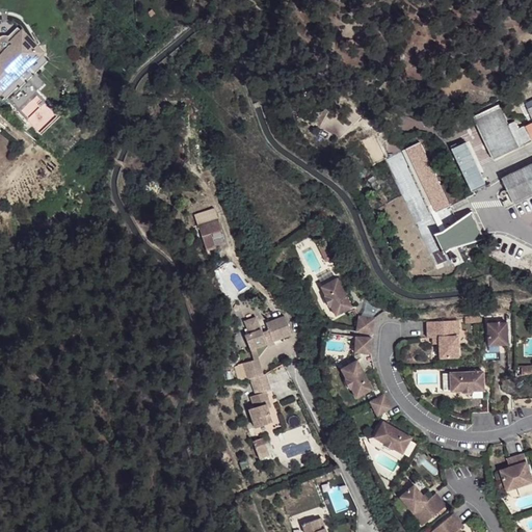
[(17,23),(14,27),(24,37),(23,32),(21,27),(17,23)]
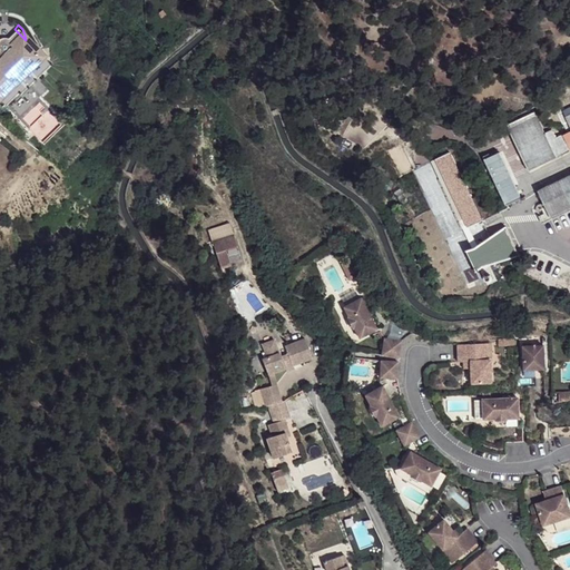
[(26,40),(15,29),(9,35),(6,36),(1,38),(0,38),(0,97),(17,81),(13,79),(40,53),(26,40)]
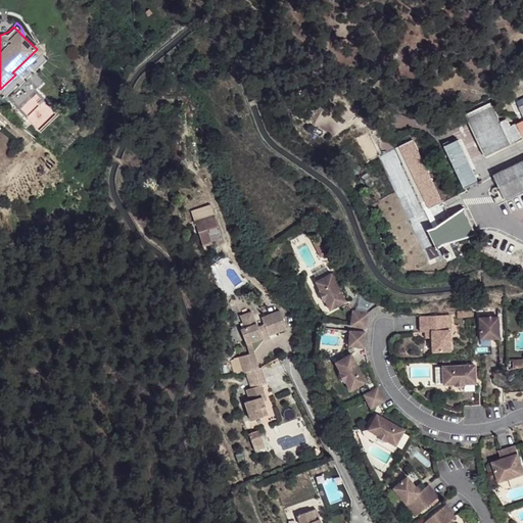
[(46,58),(37,49),(12,73),(15,75),(0,89),(0,93),(3,97),(20,81),(22,82),(46,58)]
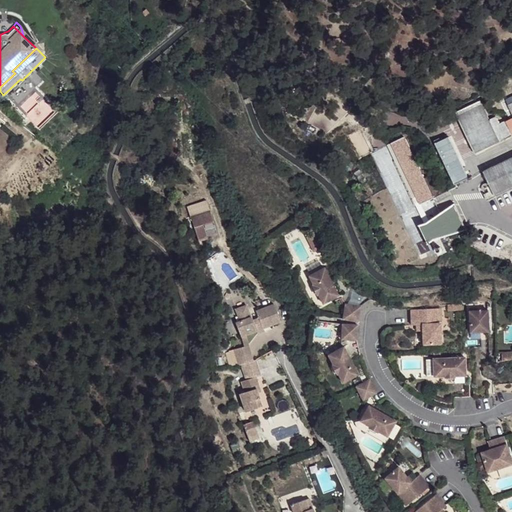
[(457,112),(477,152),(511,135),(511,132),(506,121),(500,124),(496,117),(490,120),(481,101),(457,112)]
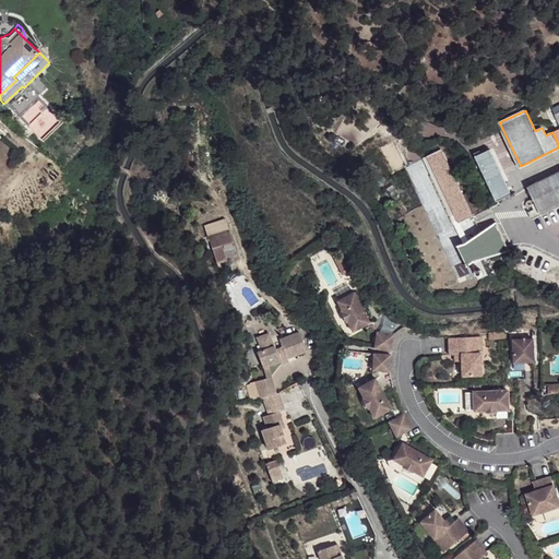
[(489,145),(474,153),(496,198),(511,191),(489,145)]
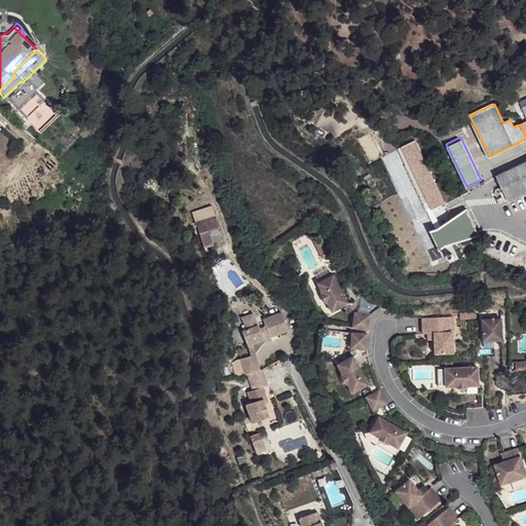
[(401,147),(431,210),(433,210),(444,204),(414,141),(401,147)]
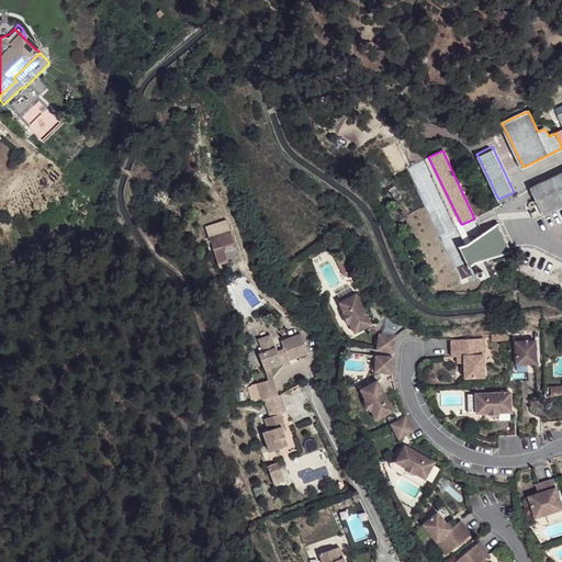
[(561,171),(540,183),(531,187),(540,208),(542,213),(561,202),(561,171)]
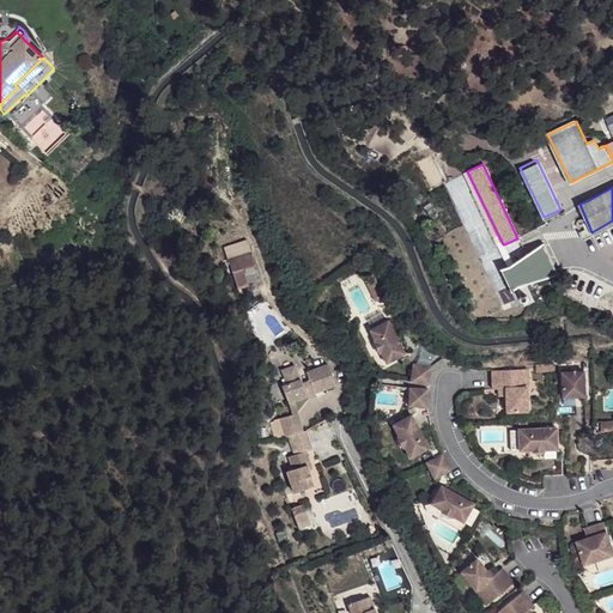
[(510,266),(513,265),(504,244),(503,244),(497,247),(507,266),(510,266)]
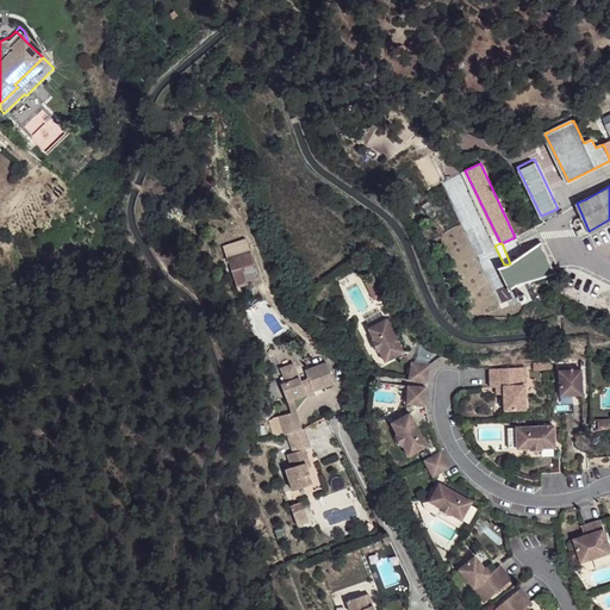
[(556,274),(541,243),(535,247),(524,254),(510,263),(508,265),(504,265),(498,267),(509,290),(516,286),(523,284),(556,274)]
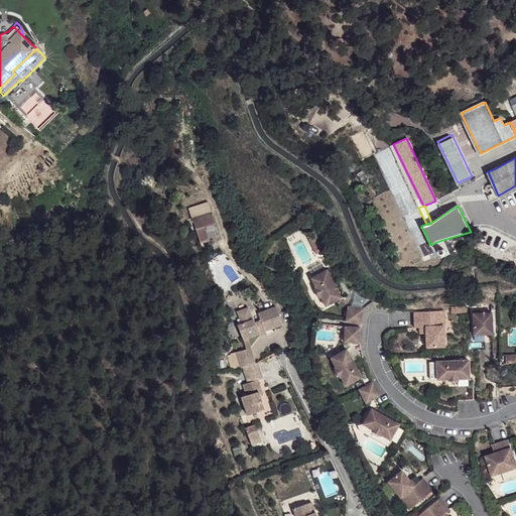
[(212,213),(192,219),(200,243),(202,242),(205,241),(209,240),(204,226),(215,223),(212,213)]
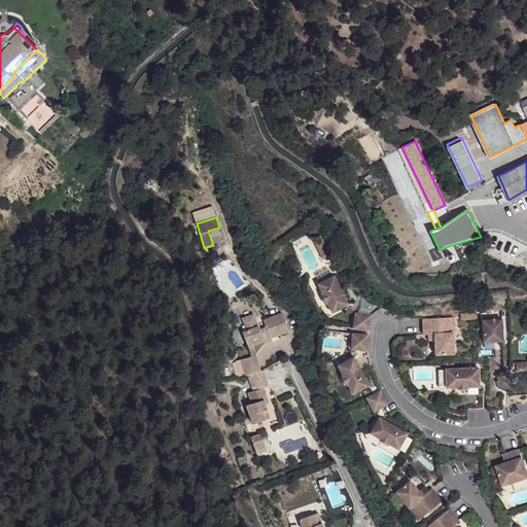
[(334,253),(326,238),(316,243),(323,258),(334,253)]
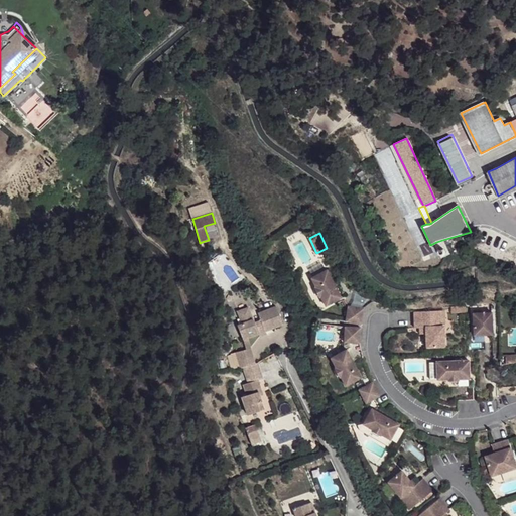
[(449,254),(442,240),(436,242),(440,258),(449,254)]
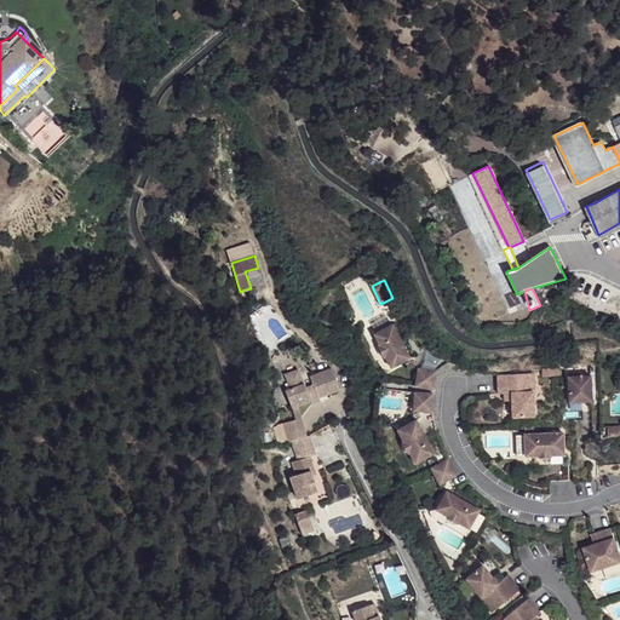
[(394,323),(374,332),(379,344),(378,344),(384,355),(385,355),(391,367),(409,357),(394,323)]
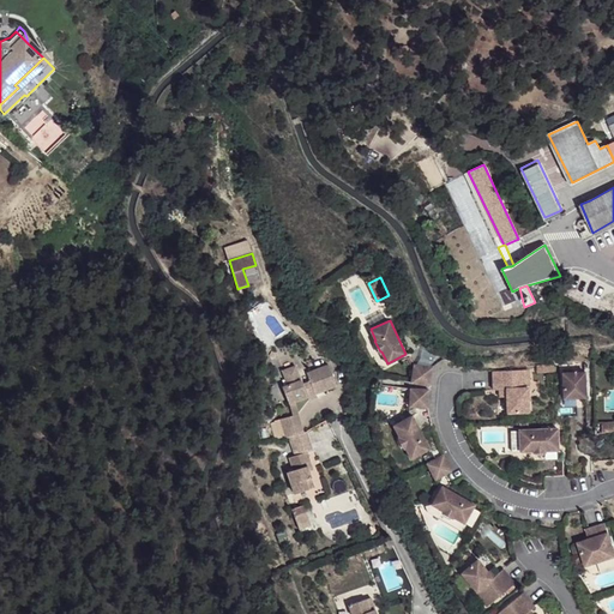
[(414,365),(411,381),(429,385),(432,367),(414,365)]
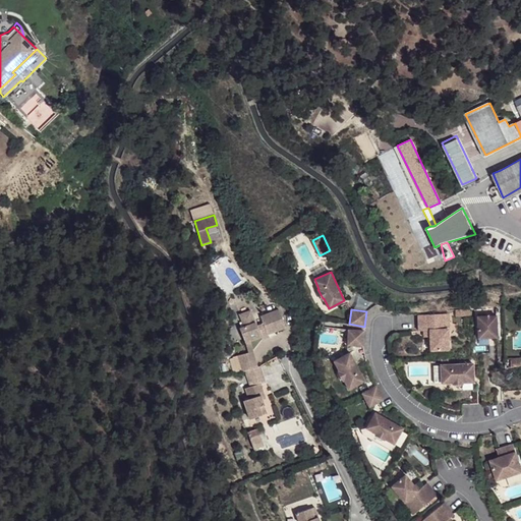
[(244,345),(249,343),(261,339),(257,333),(265,330),(267,336),(285,328),(277,310),(259,316),(263,324),(255,327),(253,323),(238,329),(244,345)]
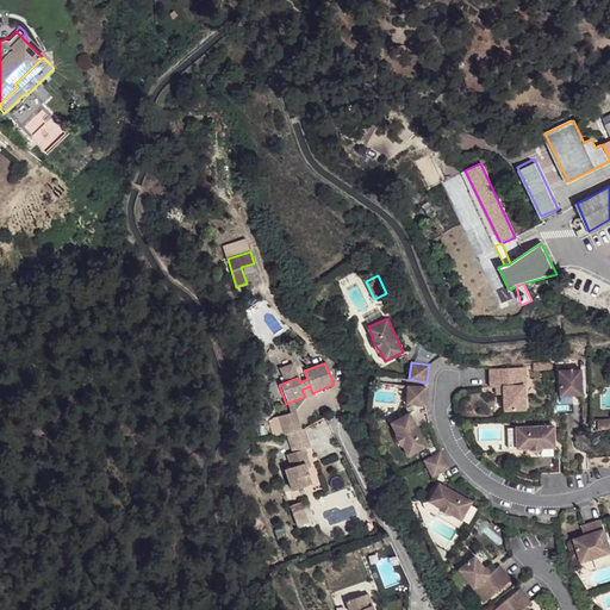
[(524,367),(490,368),(490,387),(503,386),(504,410),(524,409),(524,385),(526,385),(524,367)]
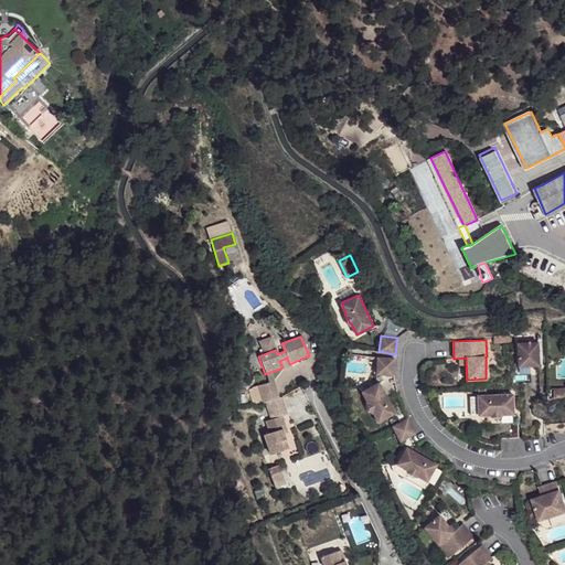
[(539,342),(519,343),(520,366),(540,365),(539,342)]
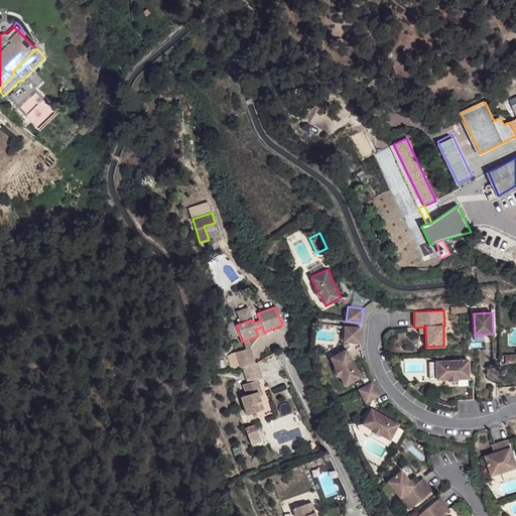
[(255,330),(258,336),(259,338),(265,336),(264,333),(262,327),(255,330)]
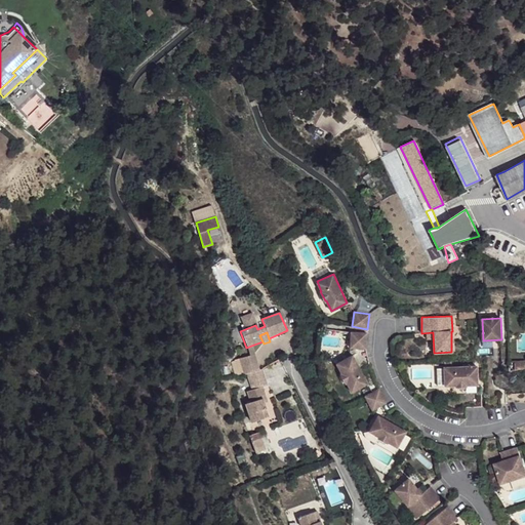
[(367,333),(352,332),(351,347),(366,349),(367,333)]
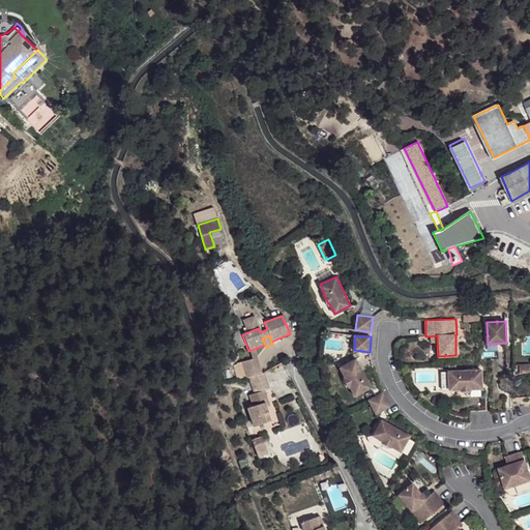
[(254,349),(248,351),(252,359),(240,363),(243,371),(259,365),(254,349)]
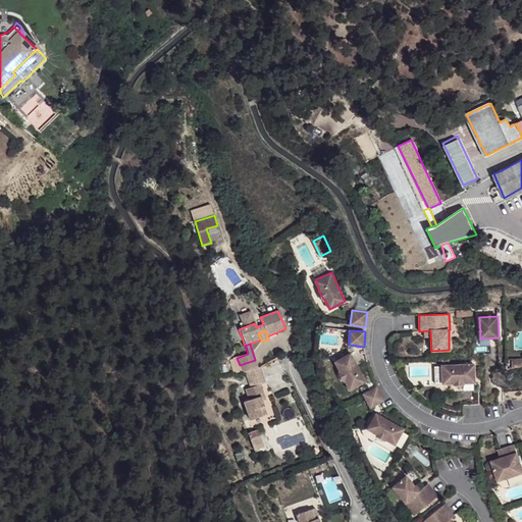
[(350,353),(334,361),(340,371),(338,371),(343,380),(344,379),(350,389),(365,381),(350,353)]
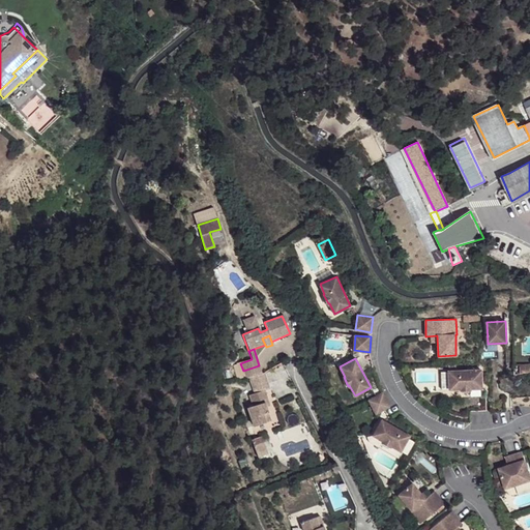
[(529,364),(520,364),(521,374),(529,373),(529,364)]
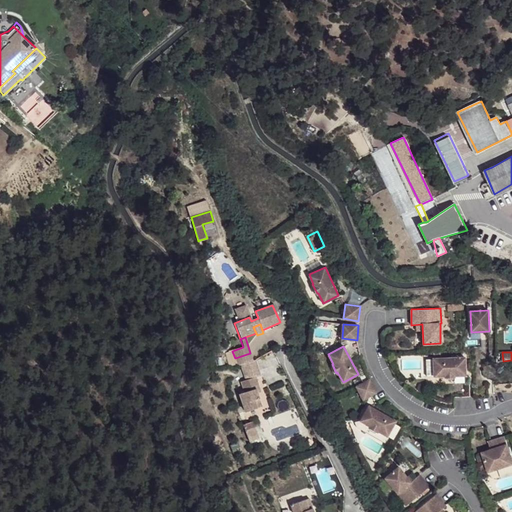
[(250,353),(235,358),(237,366),(239,365),(244,381),(239,382),(243,392),(238,395),(244,413),(261,407),(257,394),(254,386),(258,385),(256,378),(260,376),(254,361),(253,361),(250,353)]
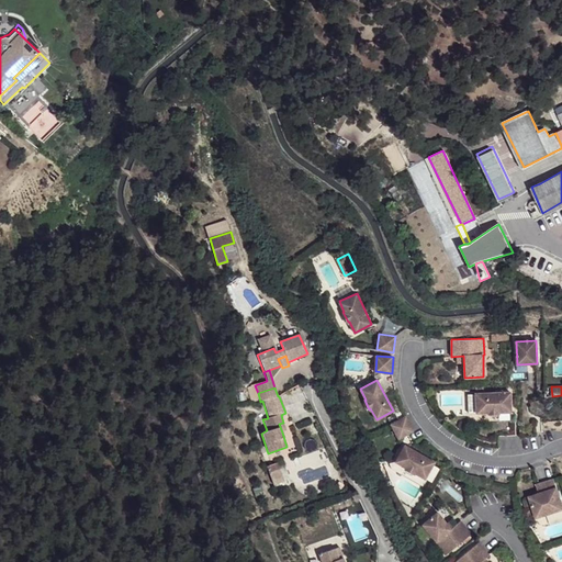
[(476,412),(476,413),(489,413),(489,414),(499,414),(498,412),(510,412),(510,392),(475,394),(468,394),(468,413),(476,412)]
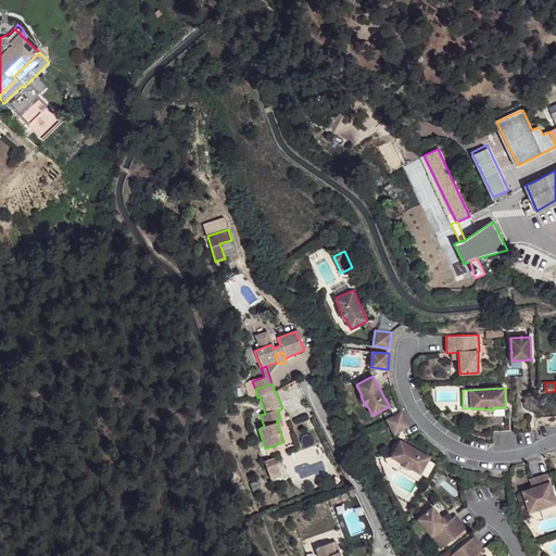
[(401,412),(387,419),(394,433),(408,426),(401,412)]
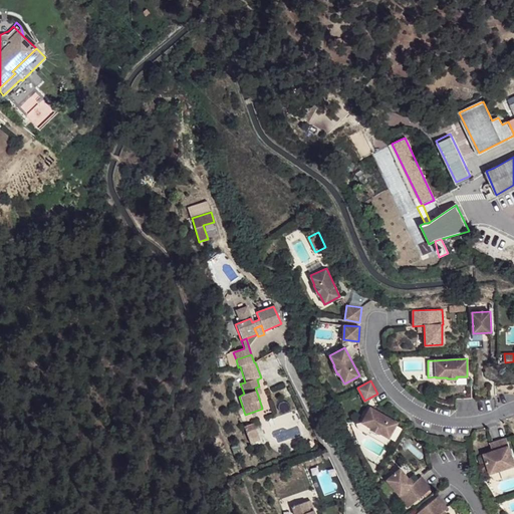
[(471,382),(456,383),(456,399),(472,398),(471,382)]
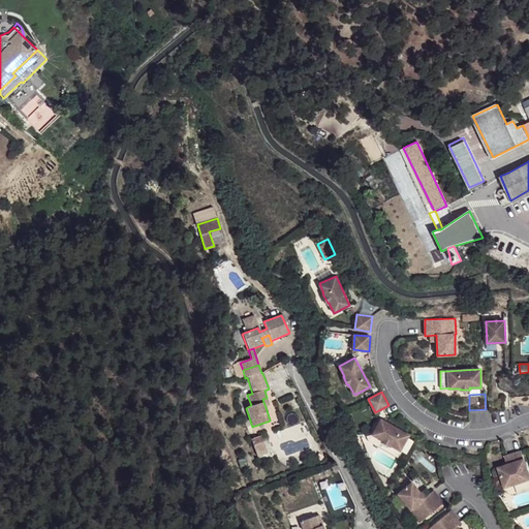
[(504,396),(489,397),(490,412),(505,411),(504,396)]
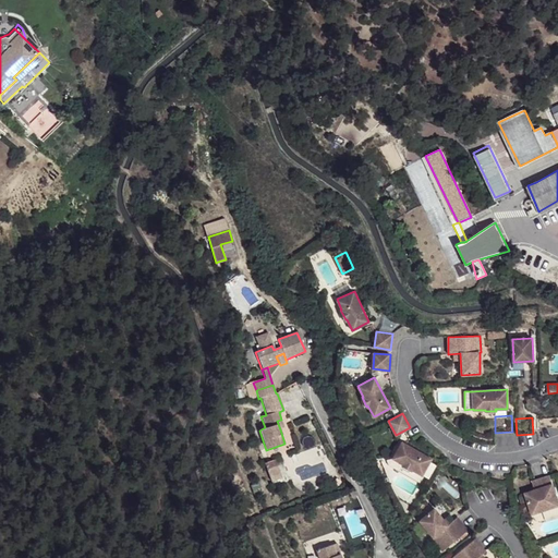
[(401,441),(392,458),(402,463),(401,464),(411,470),(411,469),(422,475),(432,459),(401,441)]
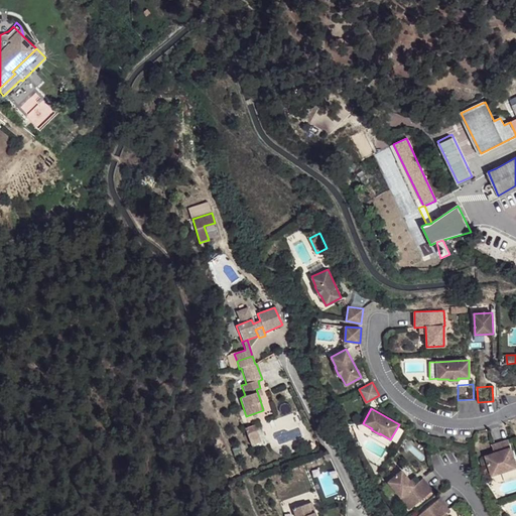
[(255,424),(245,427),(252,445),(262,441),(255,424)]
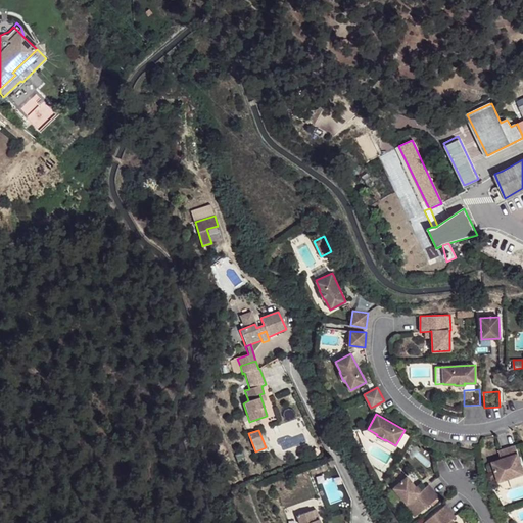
[(522,468),(516,445),(502,449),(505,458),(501,459),(491,462),(496,479),(505,476),(507,480),(522,474),(522,468)]
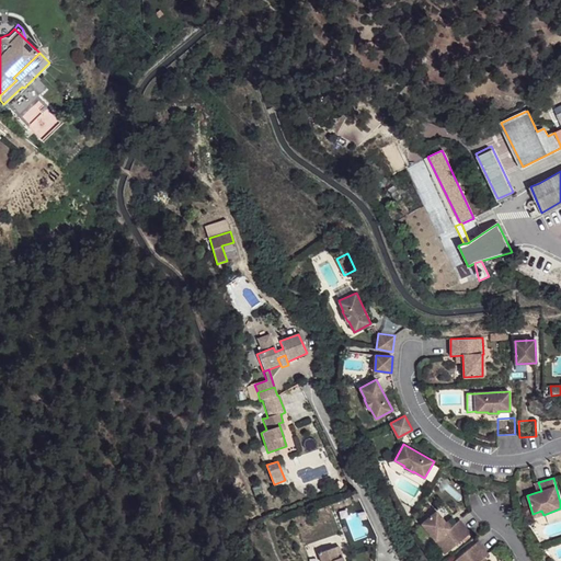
[(436,512),(422,524),(435,540),(435,541),(445,553),(470,533),(459,519),(454,524),(450,528),(446,524),(436,512)]
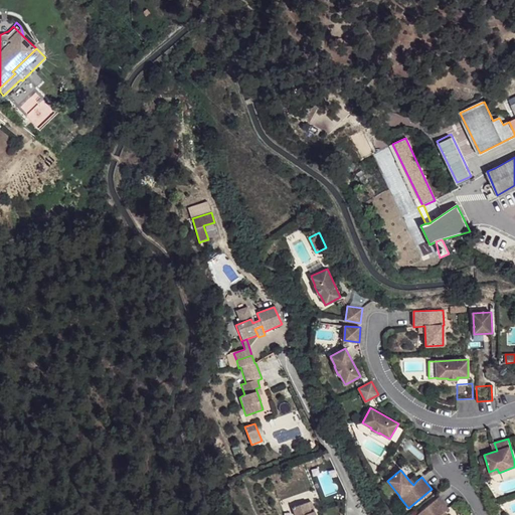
[(449,509),(439,497),(415,514),(441,514),(444,513),(449,509)]
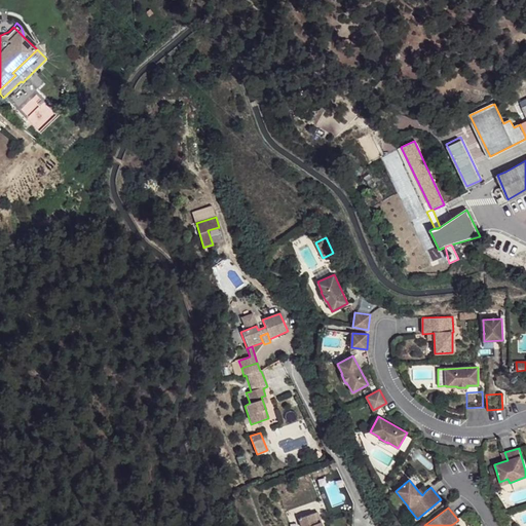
[(299,523),(299,525),(322,525),(321,523),(317,524),(313,514),(297,520),(299,523)]
